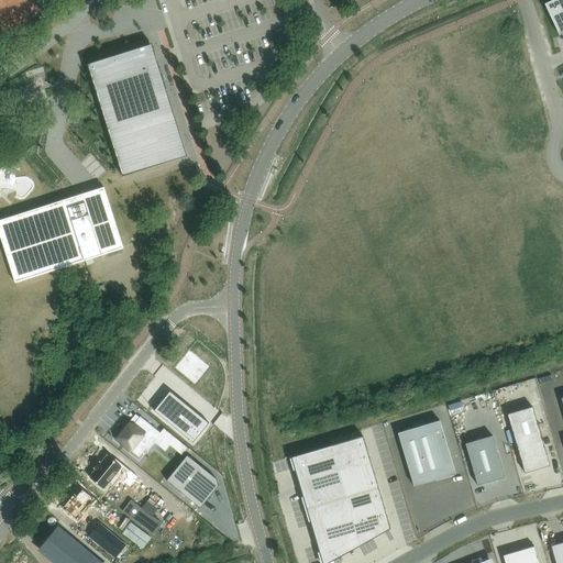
[(562,0),(552,0),(544,4),(559,35),(562,33),(562,35),(562,0)]
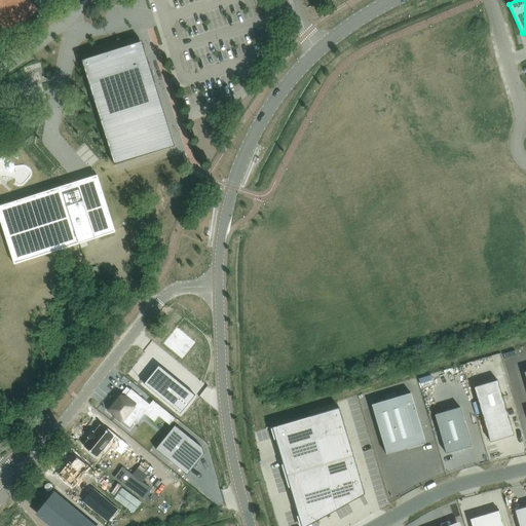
[(96,55),(82,61),(115,164),(138,157),(137,154),(172,143),(140,45),(97,59),(96,55)]
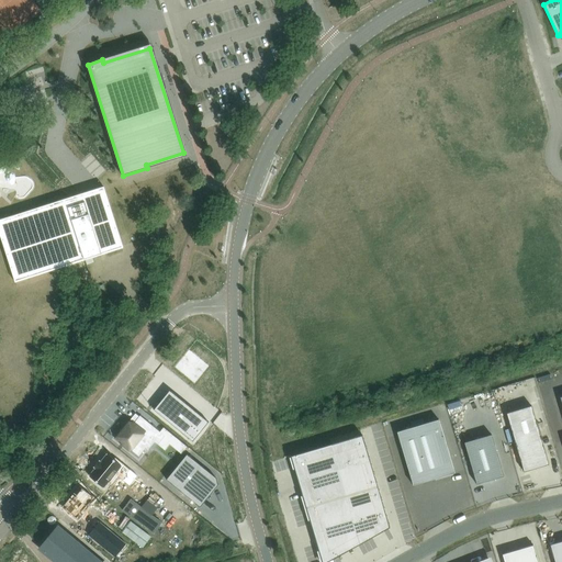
[(7,189),(21,182),(17,172),(2,180),(7,189)]
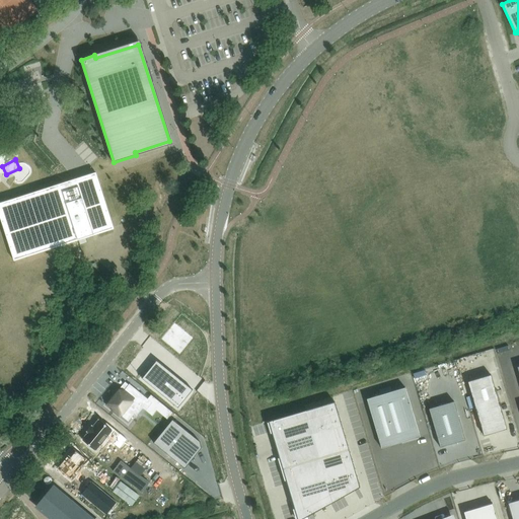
[(62,190),(0,209),(0,216),(14,260),(79,239),(114,228),(110,218),(97,178),(78,184),(77,182),(62,189),(62,190)]
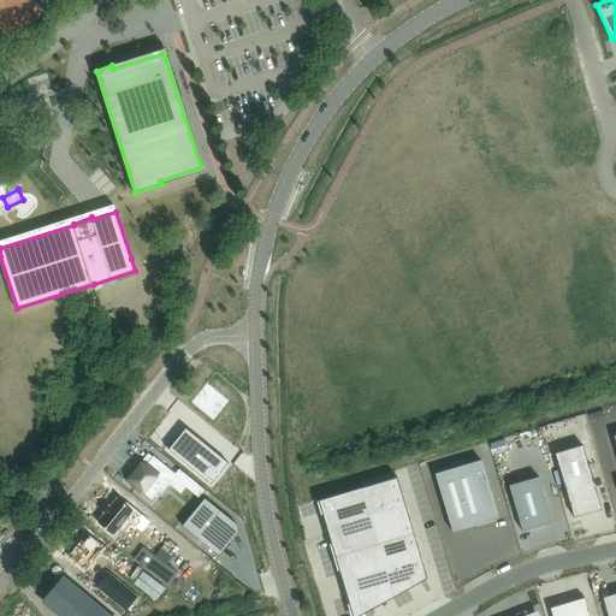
[(196,397),(193,402),(214,419),(223,409),(219,406),(225,398),(207,383),(196,396),(196,397)]
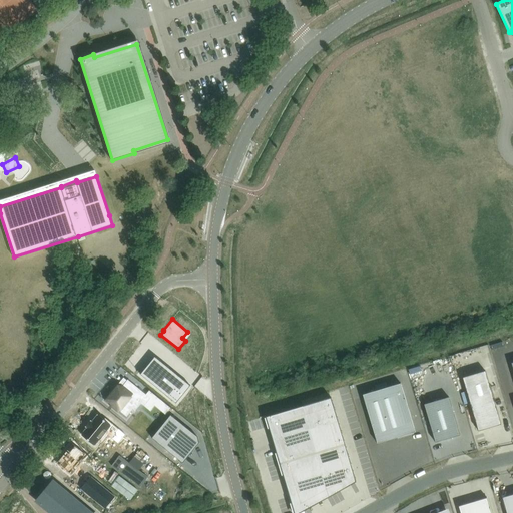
[(155,356),(140,374),(176,403),(190,385),(155,356)]
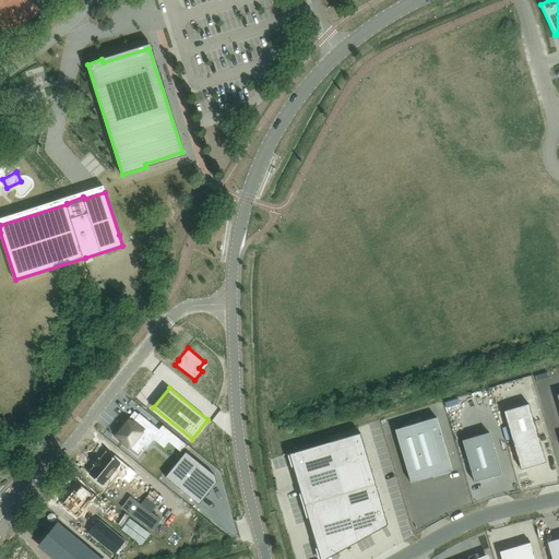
[(528,404),(503,411),(521,470),(546,462),(528,404)]
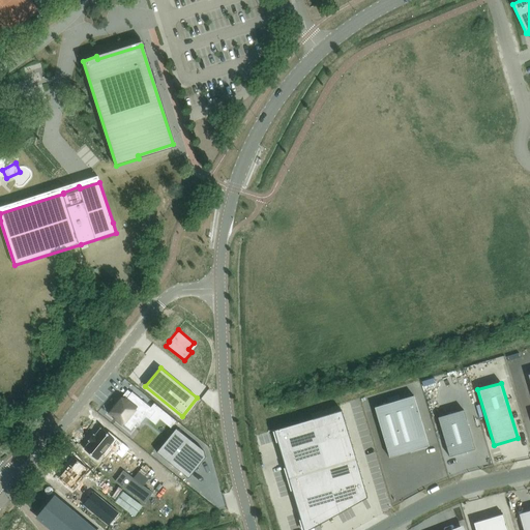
[(122,398),(111,413),(116,417),(115,418),(123,424),(123,423),(131,431),(138,422),(140,424),(146,417),(150,419),(156,412),(133,392),(126,400),(125,400),(122,398)]
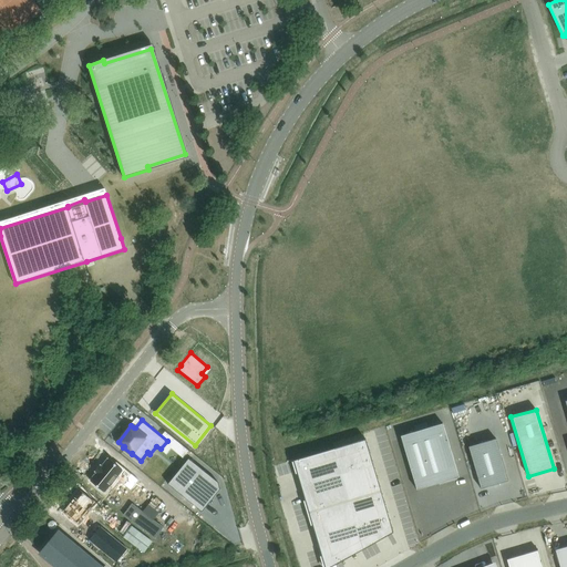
[(401,435),(416,490),(459,477),(443,423),(401,435)]
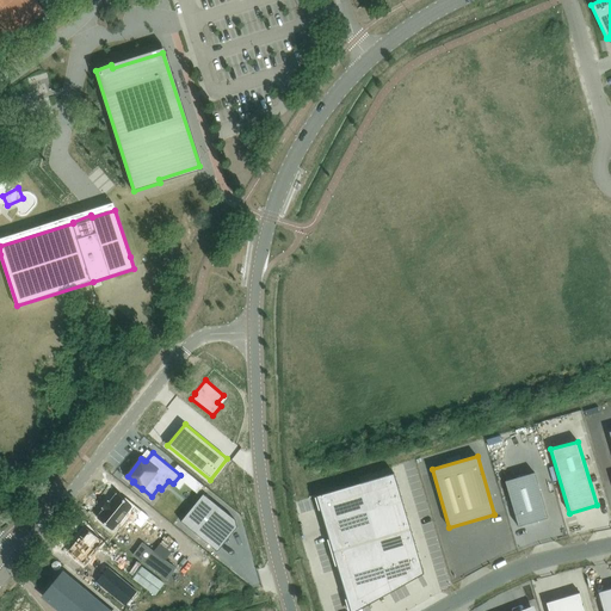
[(394,473),(316,495),(350,610),(356,610),(424,573),(394,473)]
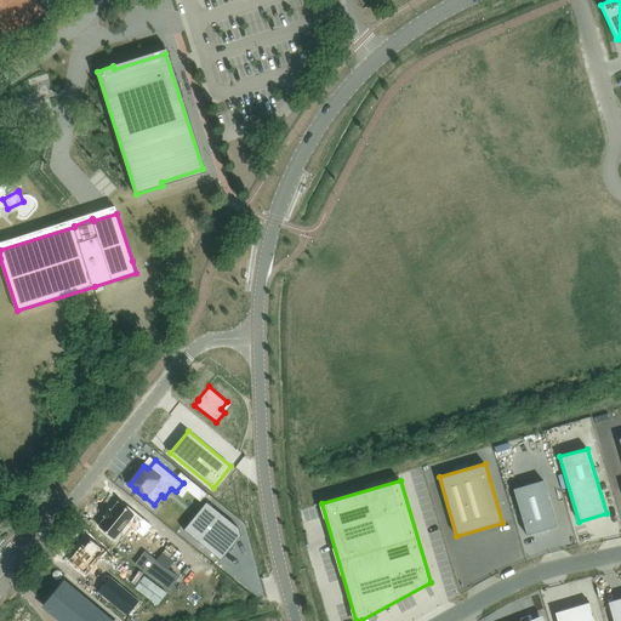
[(543,480),(513,489),(527,535),(557,527),(543,480)]
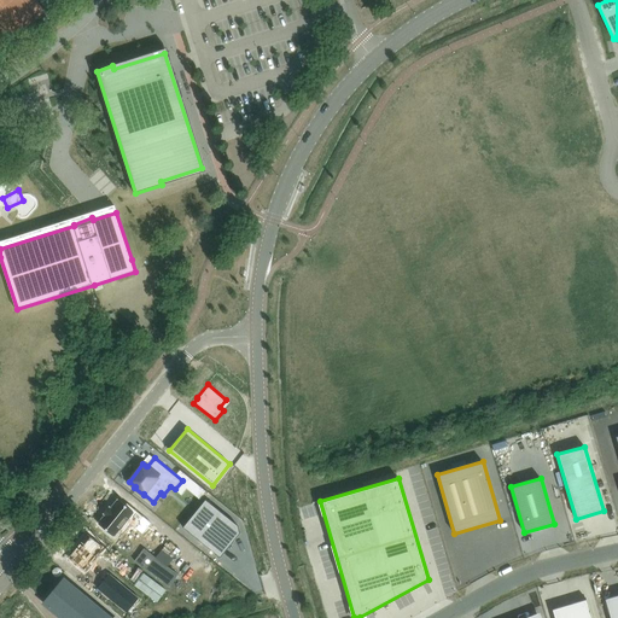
[(104,513),(97,522),(112,535),(112,534),(124,519),(132,526),(140,532),(150,522),(126,501),(123,503),(116,497),(109,506),(108,505),(101,512),(104,513)]
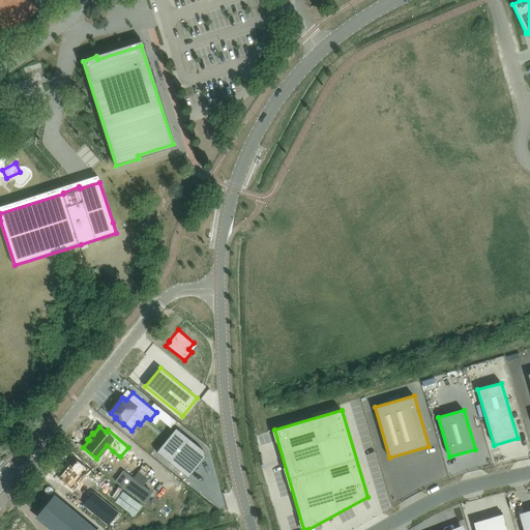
[(177,429),(157,452),(189,478),(209,454),(177,429)]
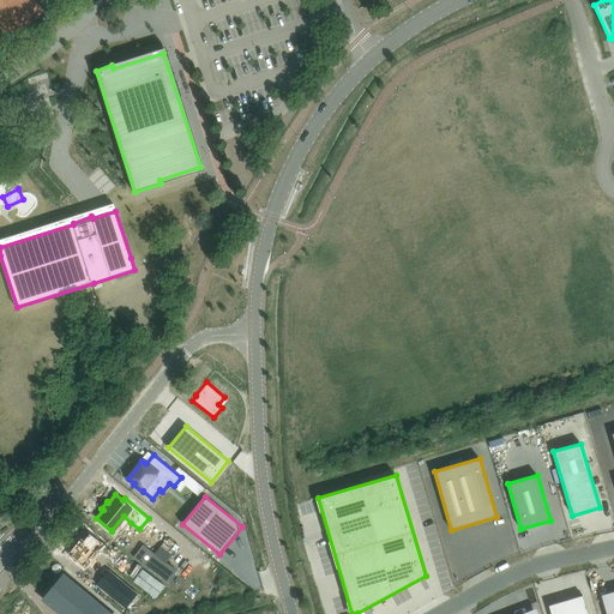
[(86,530),(67,554),(84,566),(103,543),(86,530)]
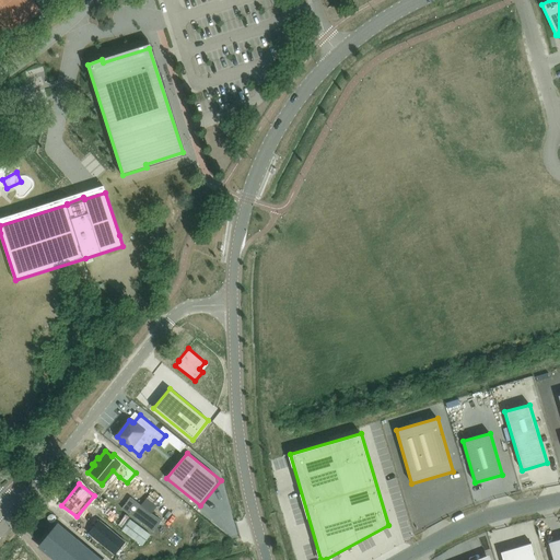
[(125,494),(117,504),(148,529),(155,520),(125,494)]
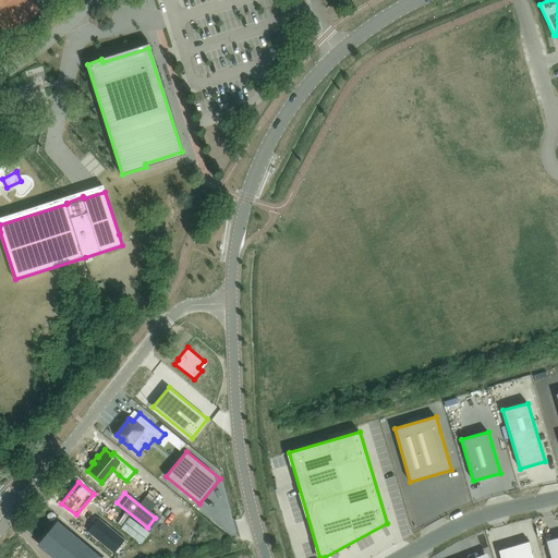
[(178,507),(158,530),(178,546),(211,535),(202,528),(201,529),(193,522),(194,521),(178,507)]
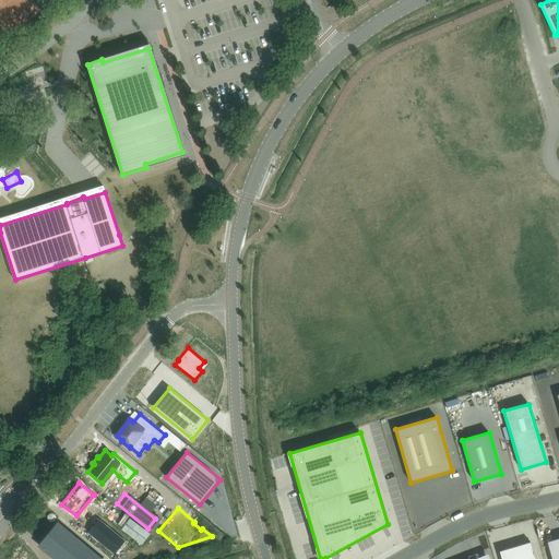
[(120,528),(142,545),(150,534),(128,518),(120,528)]
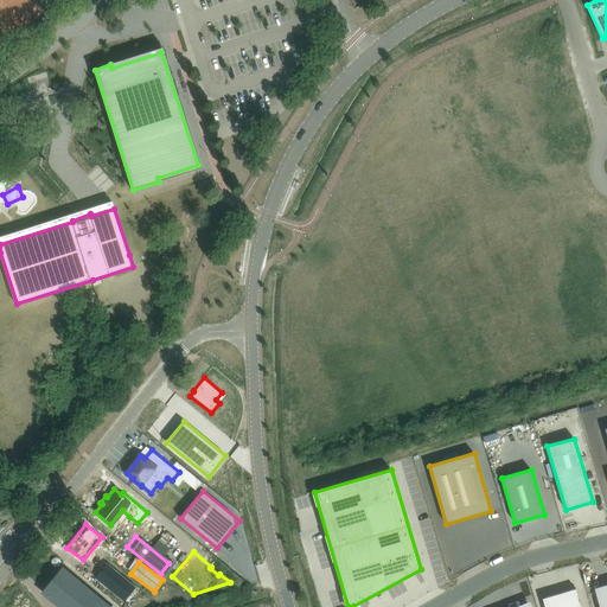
[(108,563),(96,579),(125,602),(136,588),(108,563)]
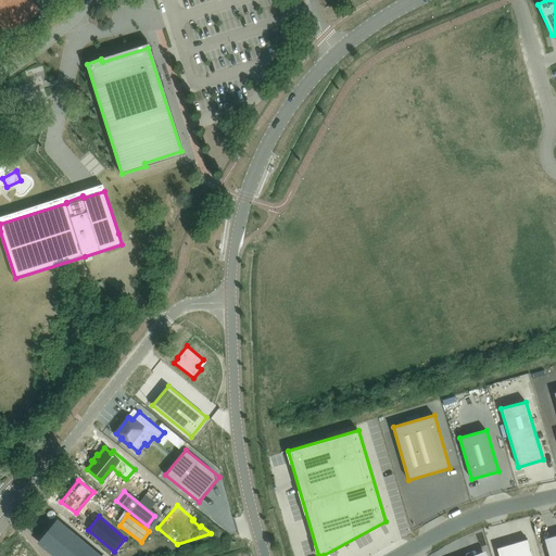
[(99,555),(57,520),(39,542),(55,555),(99,555)]
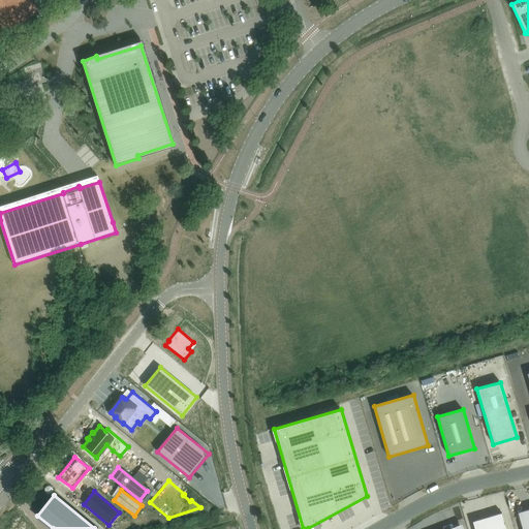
[(522,528),(528,528),(528,509),(518,512),(522,528)]
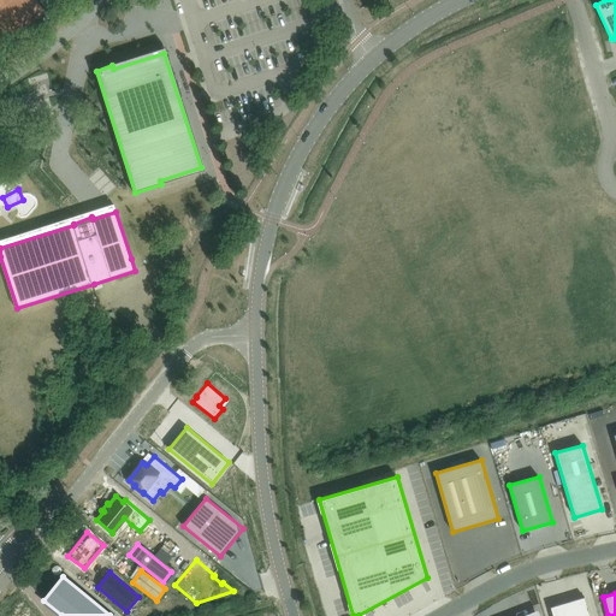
[(590,615),(584,598),(550,608),(552,615),(590,615)]
